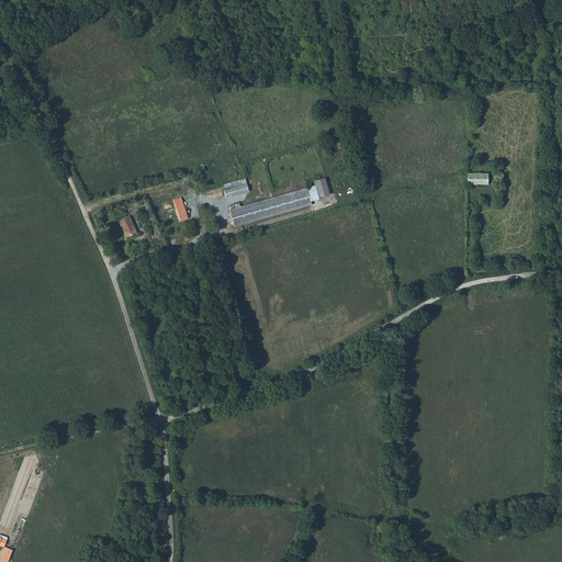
[(467,172),(467,184),(482,184),(482,172),(467,172)]
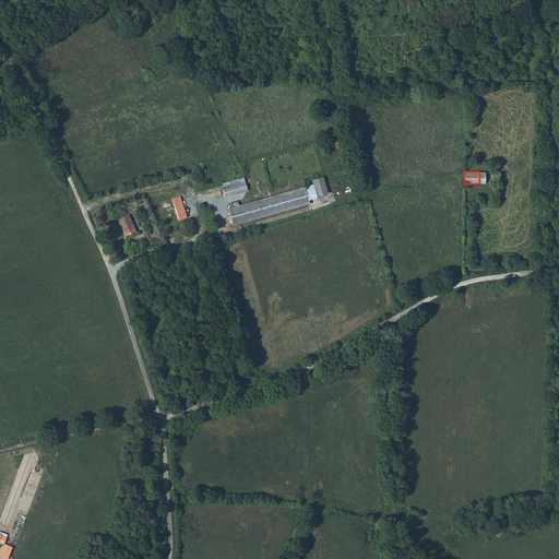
[(247,190),(244,177),(222,183),(223,188),(222,189),(225,198),(247,190)]
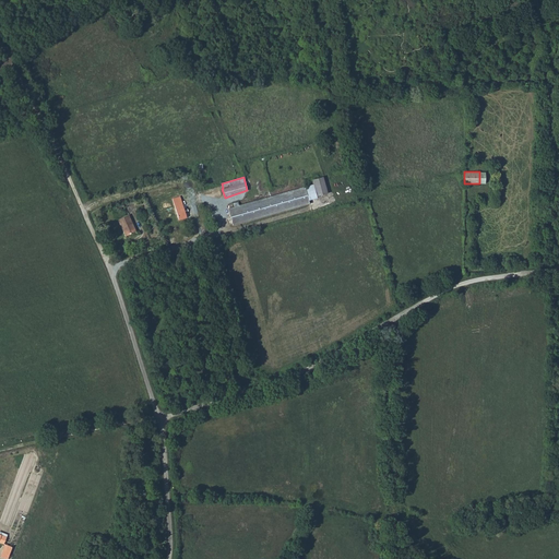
[(317,197),(326,193),(322,177),(312,180),(313,185),(317,197)]
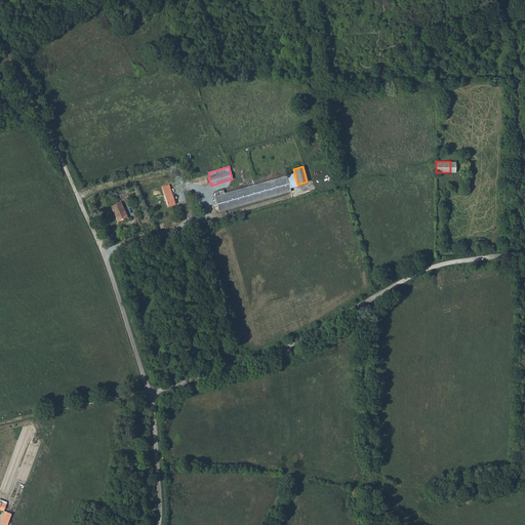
[(298,186),(297,185),(294,173),(286,176),(289,189),(298,186)]
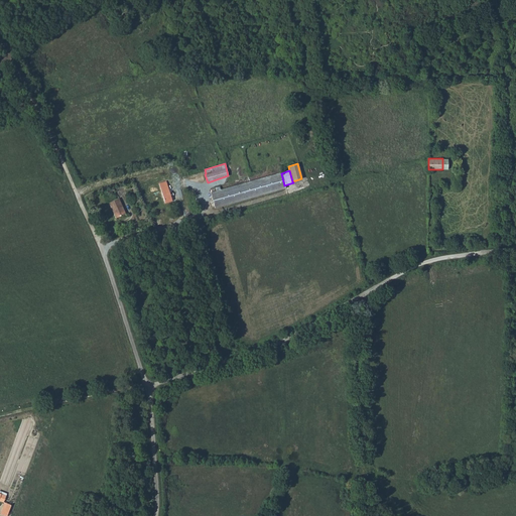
[(284,185),(281,173),(221,190),(220,187),(217,188),(218,191),(211,194),(215,209),(285,188),(284,185)]
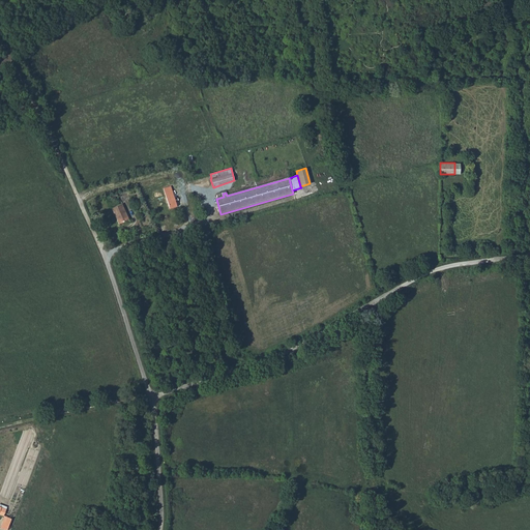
[(168,202),(175,200),(171,186),(164,188),(168,202)]
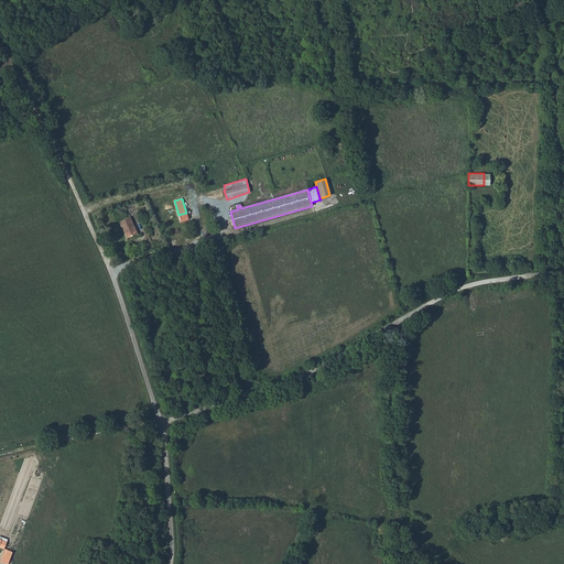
[(188,219),(186,213),(179,215),(180,221),(188,219)]
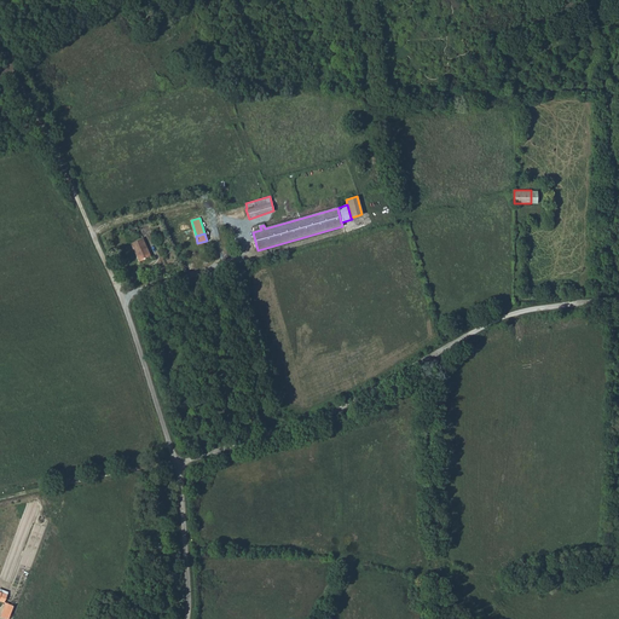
[(150,255),(142,237),(129,243),(138,261),(150,255)]
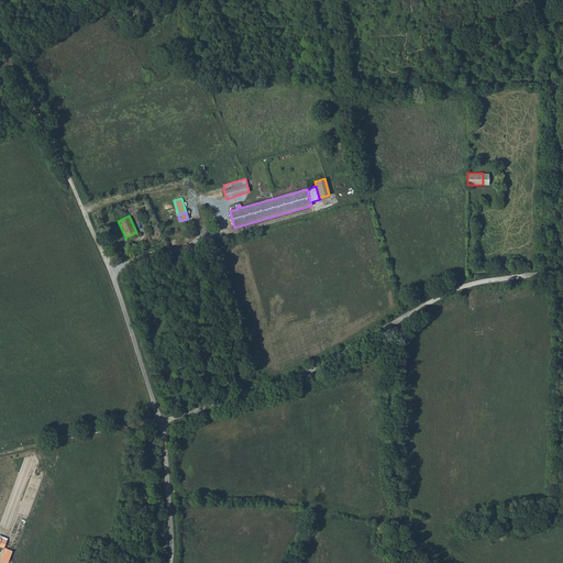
[(4,558),(2,556),(0,561),(7,562),(12,551),(8,550),(4,558)]
